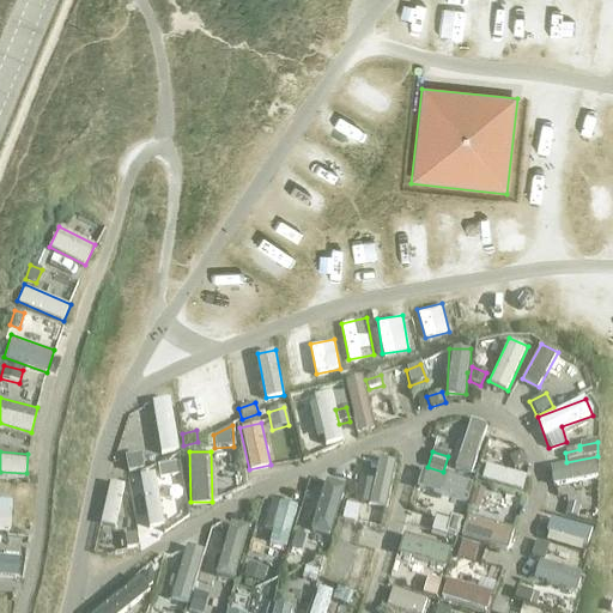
[(521,453),(508,459),(514,471),(527,466),(521,453)]
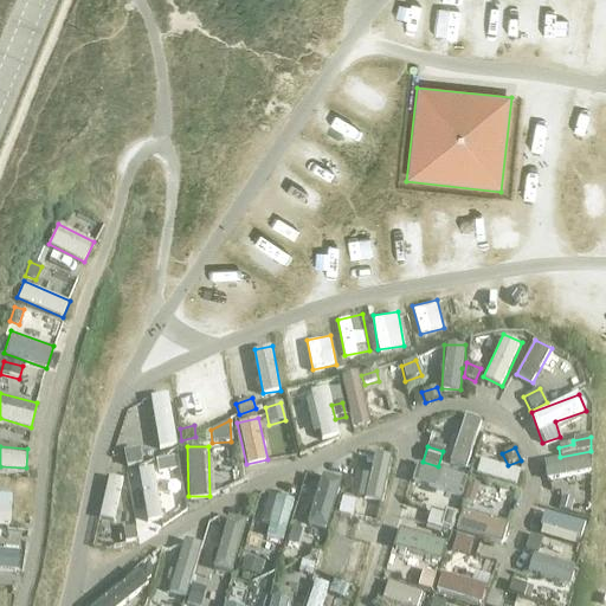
[(140,450),(123,452),(126,469),(142,466),(140,450)]
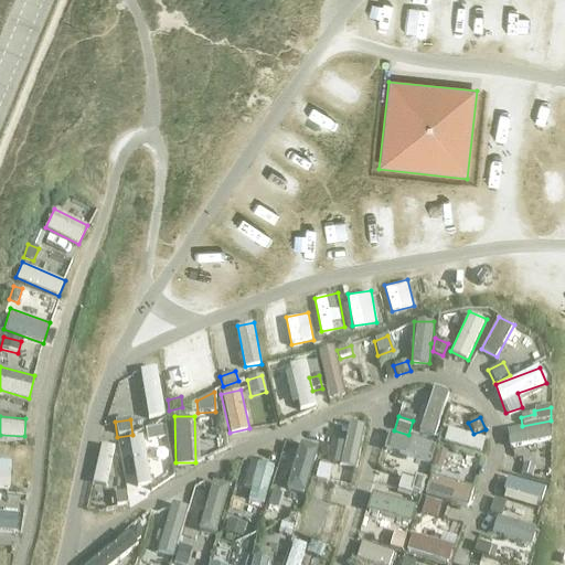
[(334,462),(358,466),(363,426),(341,423),(334,462)]
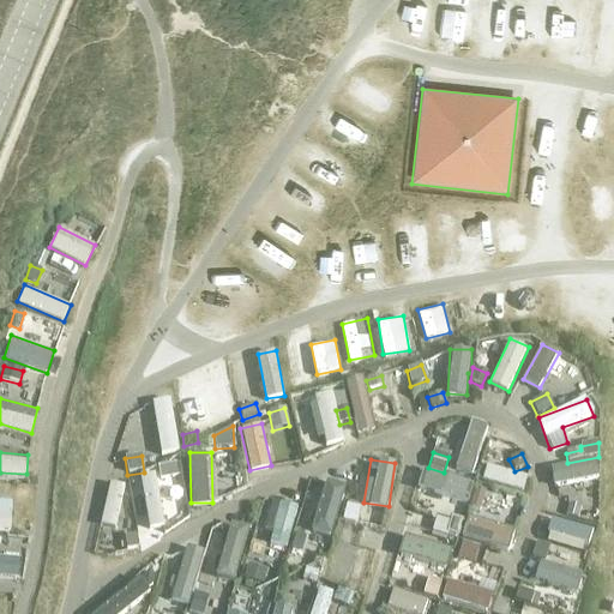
[(176,464),(157,468),(160,481),(179,477),(176,464)]
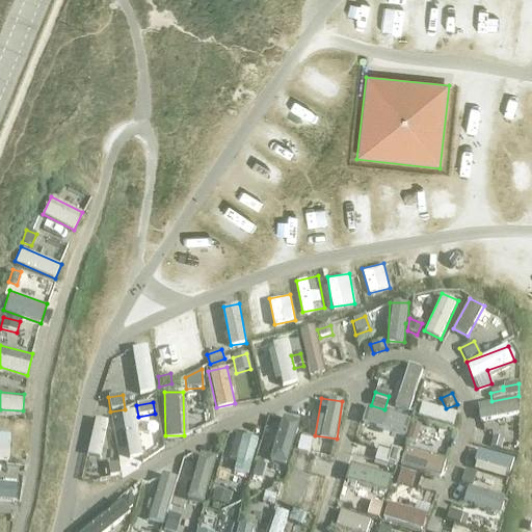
[(283,416),(270,457),(287,462),(300,421),(283,416)]
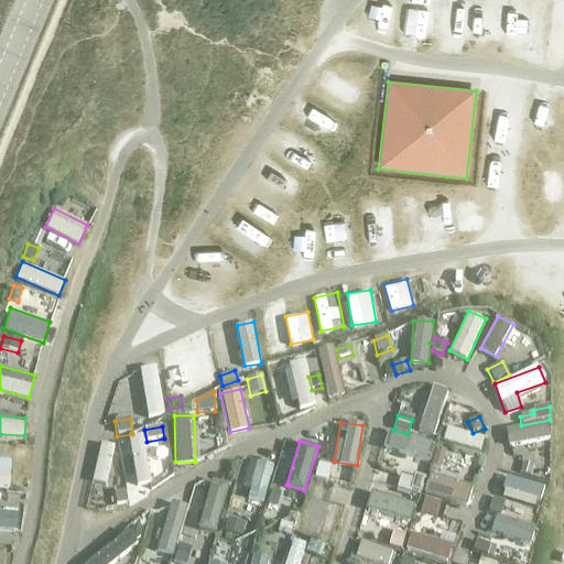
[(99,443),(94,480),(107,483),(112,444),(99,443)]
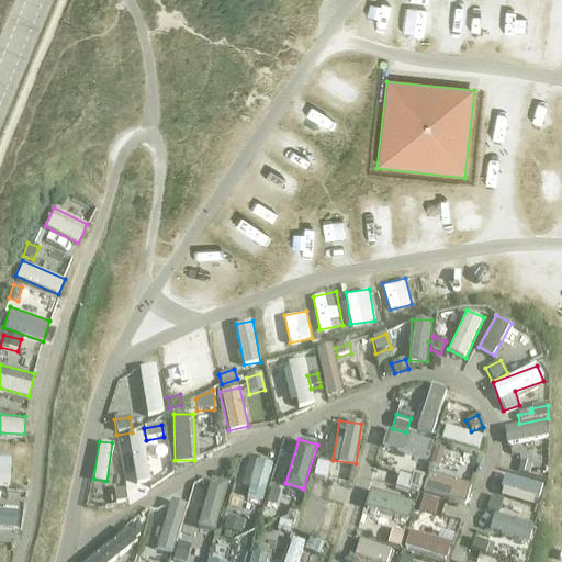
[(435,450),(429,465),(439,469),(444,453),(435,450)]
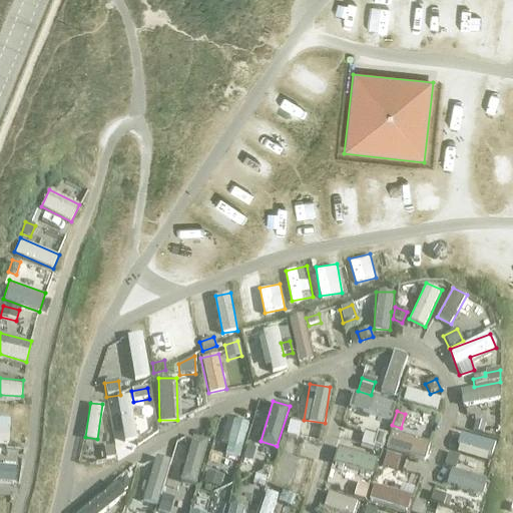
[(228,441),(225,453),(240,456),(248,421),(225,416),(220,439),(228,441)]
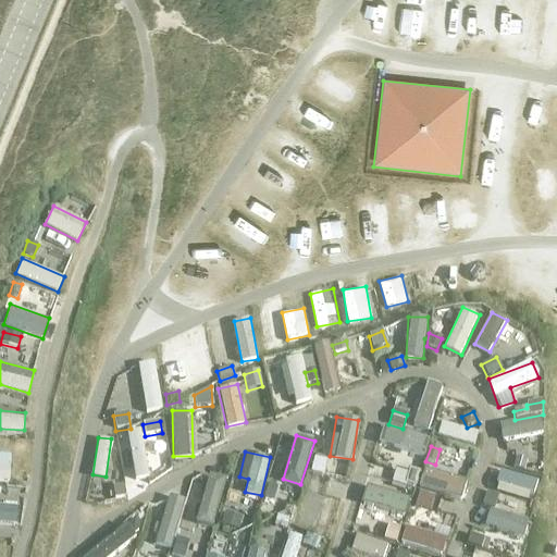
[(0,453),(0,479),(10,480),(11,454),(0,453)]
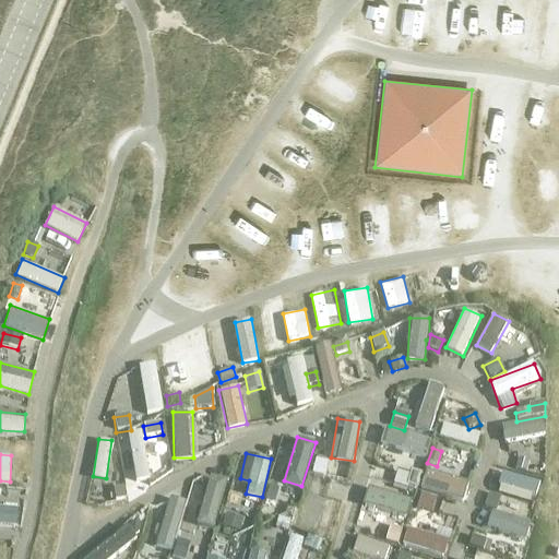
[(316,460),(311,475),(324,477),(329,463),(316,460)]
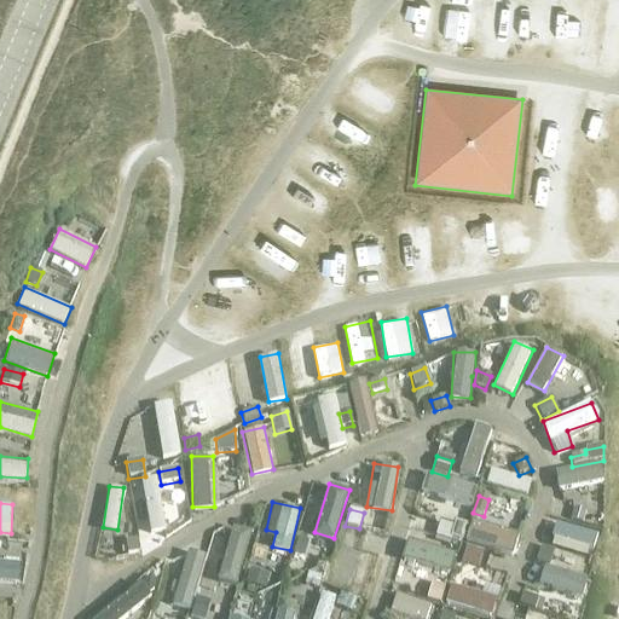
[(574,509),(571,520),(582,524),(585,513),(574,509)]
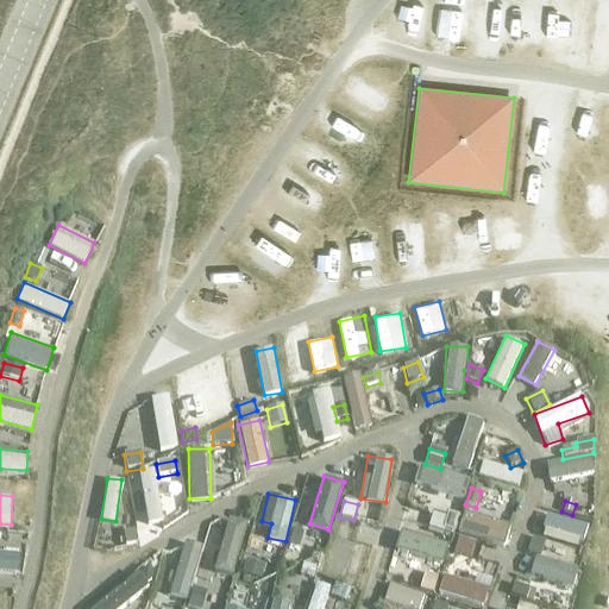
[(581,548),(589,525),(548,512),(540,537),(581,548)]
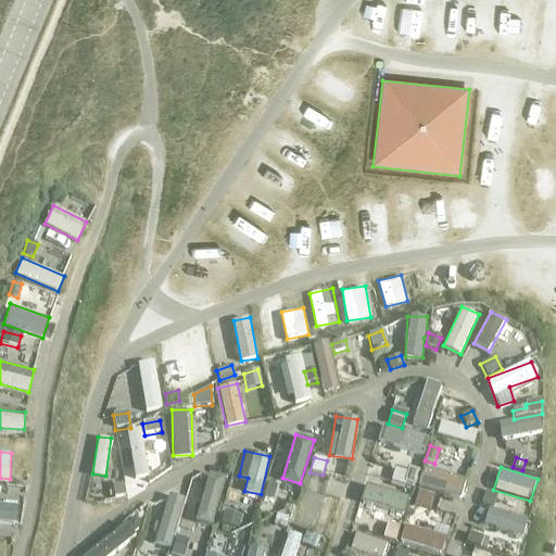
[(407,474),(404,484),(405,484),(415,488),(419,472),(408,469),(407,474)]
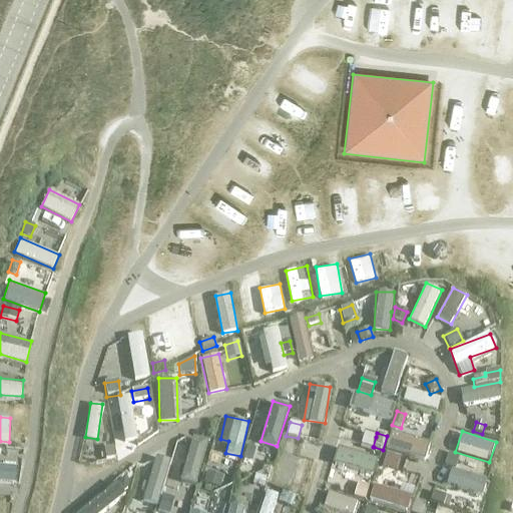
[(365,434),(361,445),(373,449),(374,447),(373,447),(376,437),(365,434)]
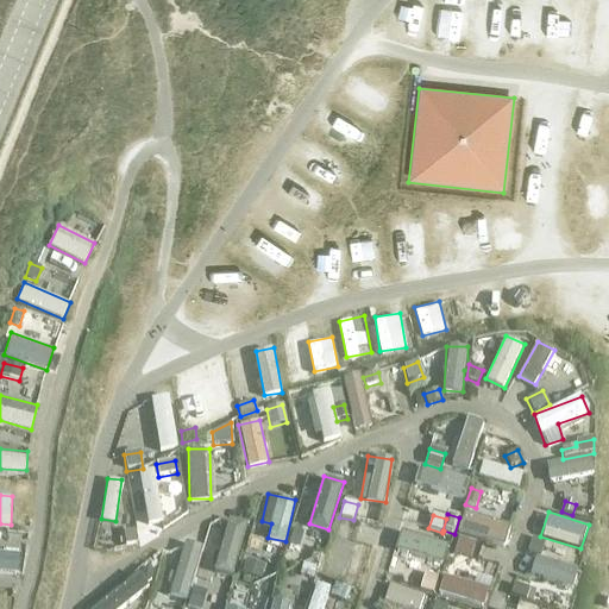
[(228,518),(214,570),(234,575),(248,522),(228,518)]
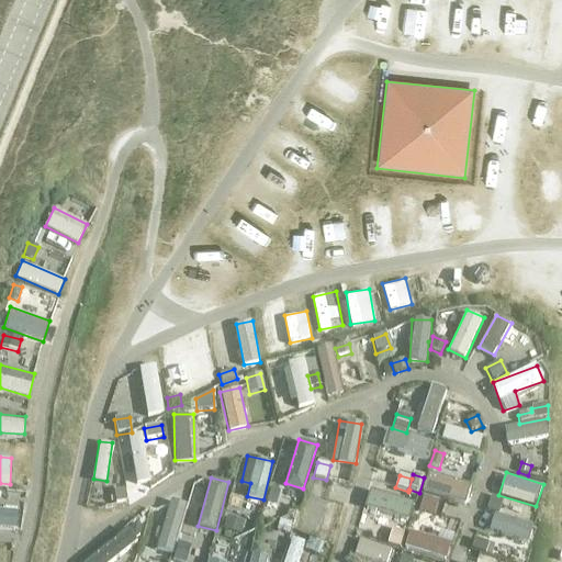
[(124,490),(113,492),(115,504),(126,503),(124,490)]
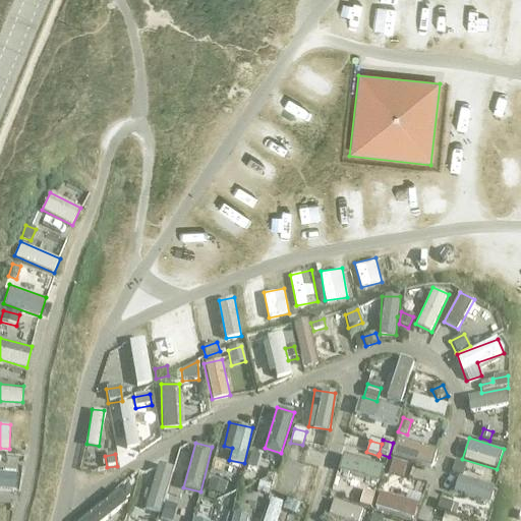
[(250,454),(246,467),(255,470),(259,457),(250,454)]
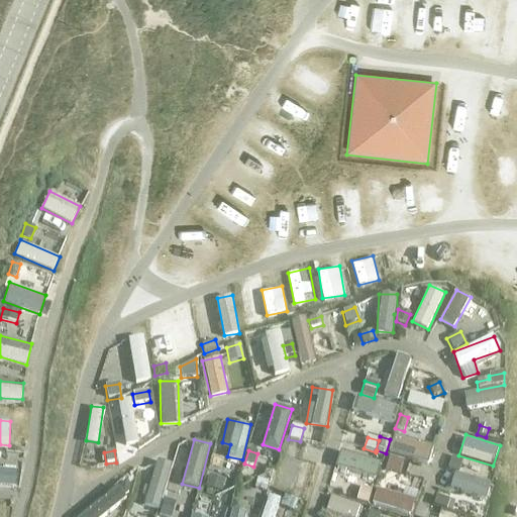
[(339,452),(337,469),(377,475),(379,458),(339,452)]
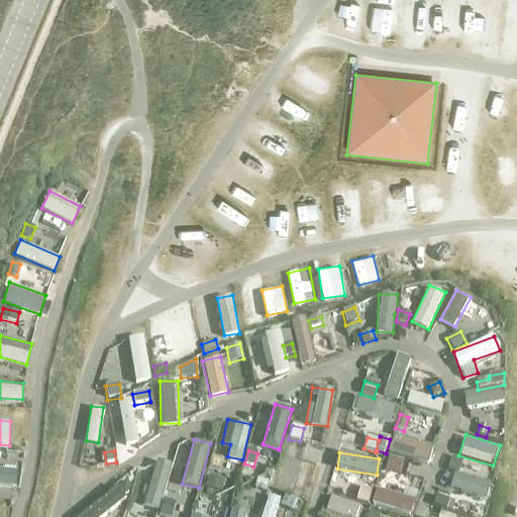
[(451,456),(447,470),(458,474),(462,460),(451,456)]
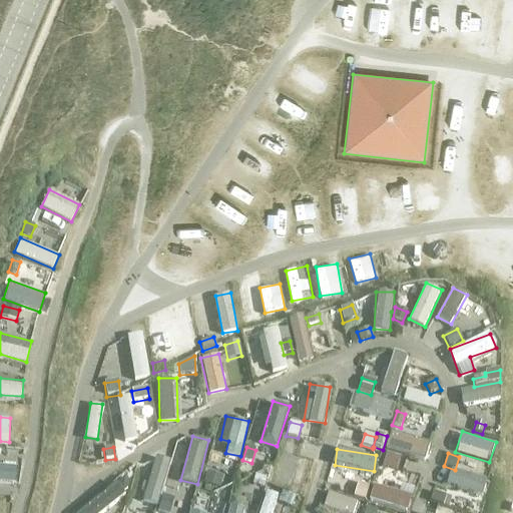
[(386,454),(382,467),(396,471),(400,458),(386,454)]
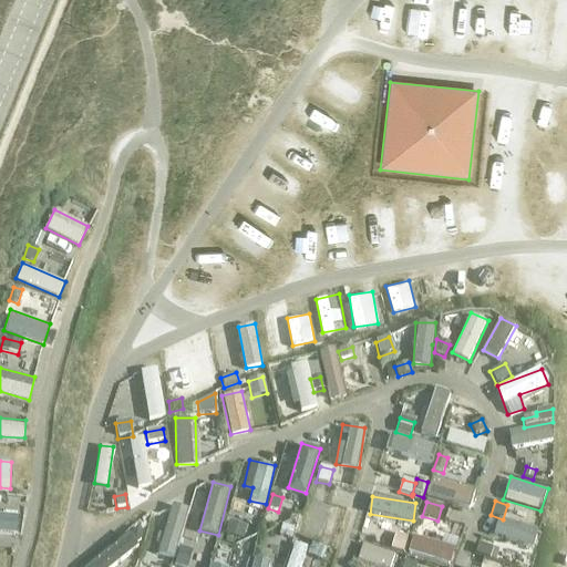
[(20,513),(0,511),(0,532),(19,533),(20,513)]
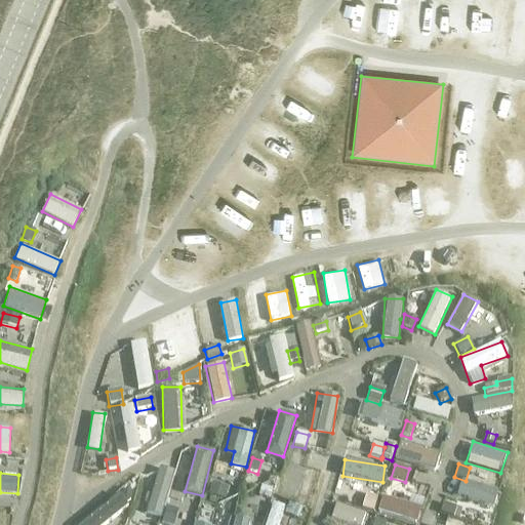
[(211,483),(207,495),(225,500),(229,489),(211,483)]
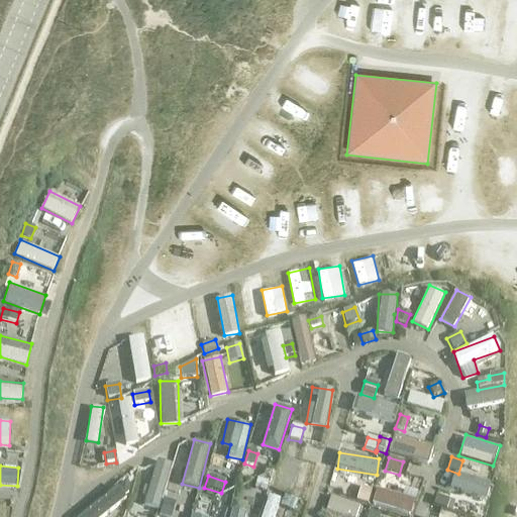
[(256,480),(254,490),(266,492),(269,483),(256,480)]
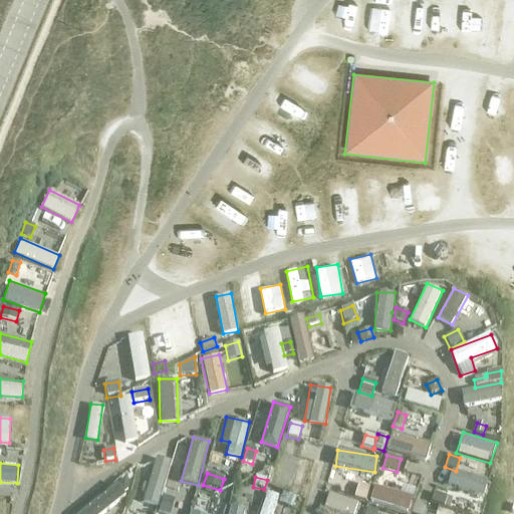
[(124,479),(115,486),(122,495),(127,491),(129,484),(124,479)]
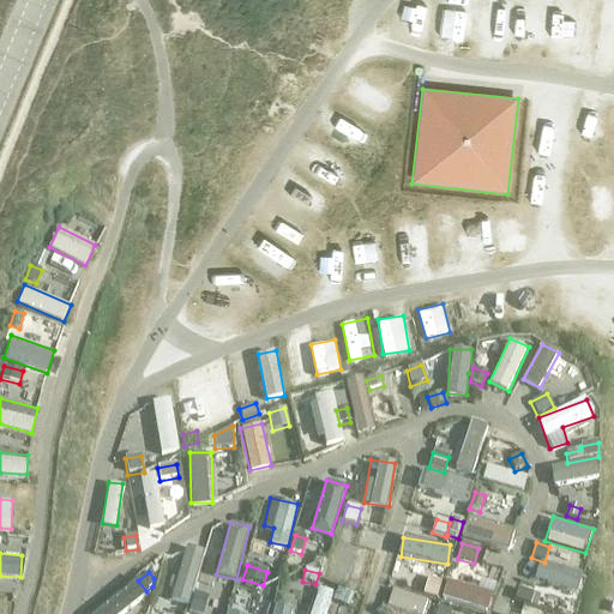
[(449,577),(441,597),(487,612),(494,591),(449,577)]
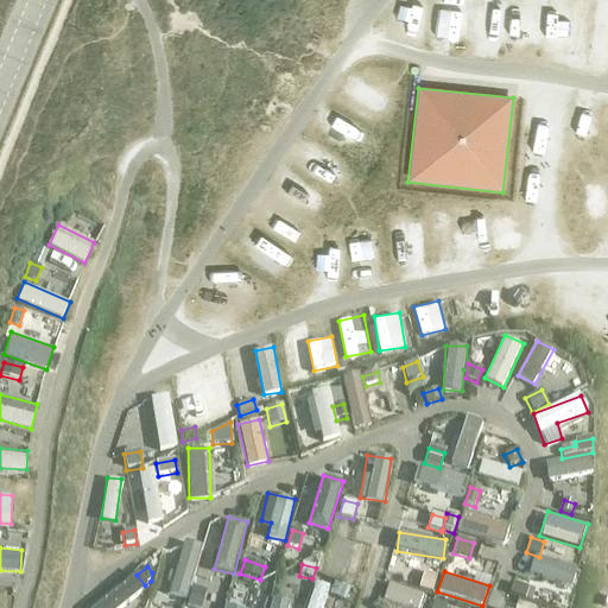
[(424,572),(419,590),(432,594),(437,576),(424,572)]
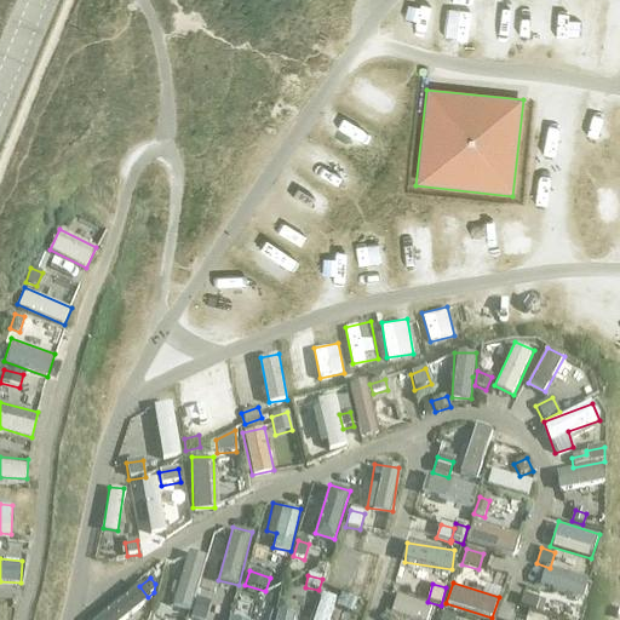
[(414,619),(428,619),(434,607),(399,592),(391,610),(414,619)]
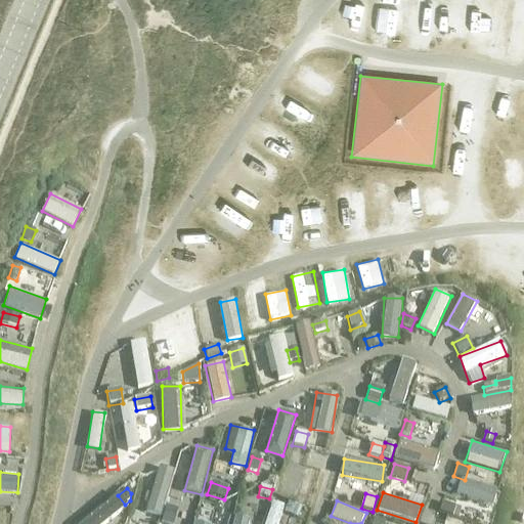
[(288,503),(284,514),(297,520),(302,508),(288,503)]
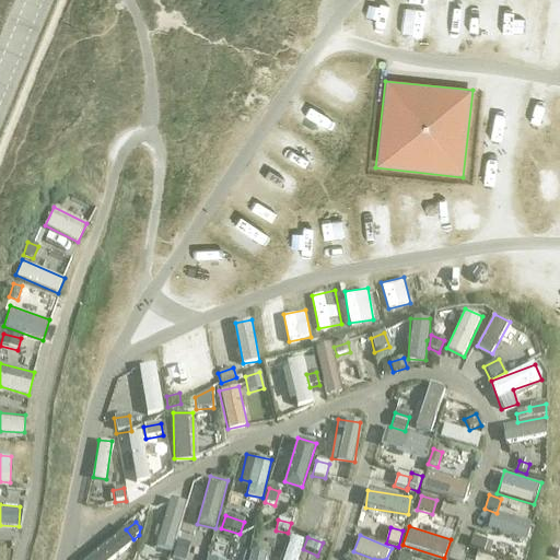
[(473,538),(469,548),(483,552),(487,543),(473,538)]
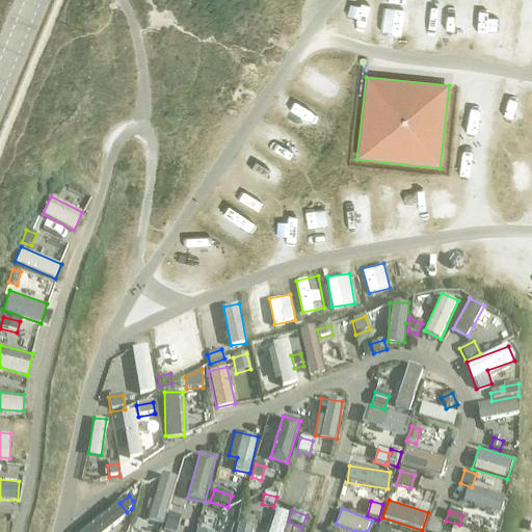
[(168,514),(163,531),(165,531),(176,531),(180,519),(168,514)]
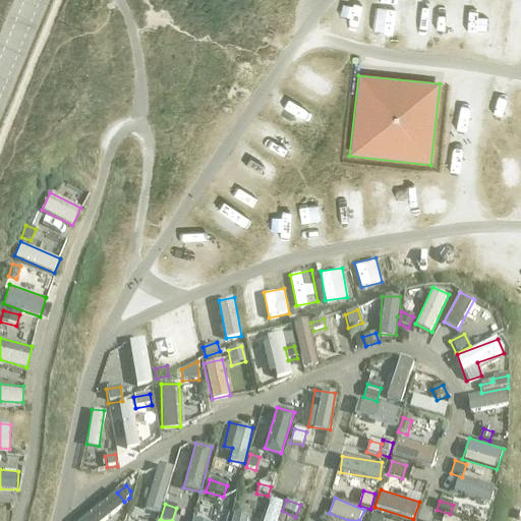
[(234,505),(232,516),(242,518),(244,512),(241,506),(234,505)]
